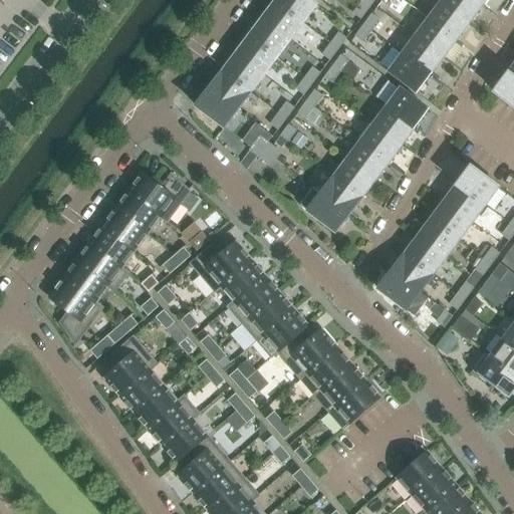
[(316,6),(308,0),(276,0),(275,3),(303,24),(316,6)]
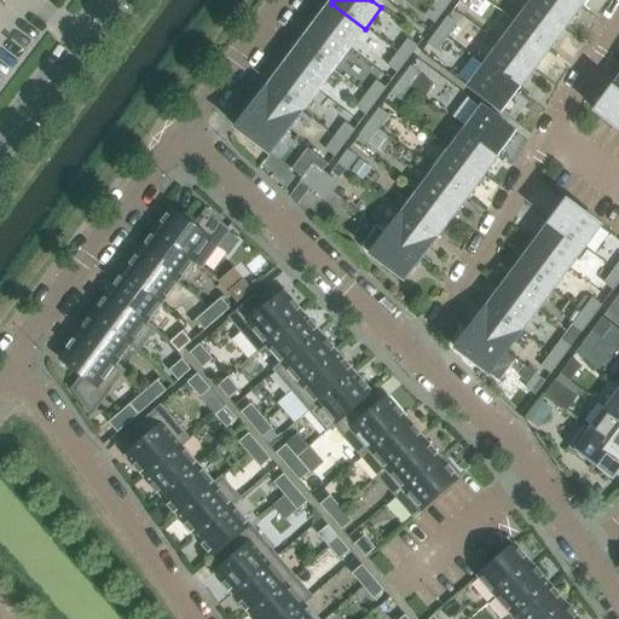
[(445,11),(452,0),(438,0),(435,4),(445,11)]
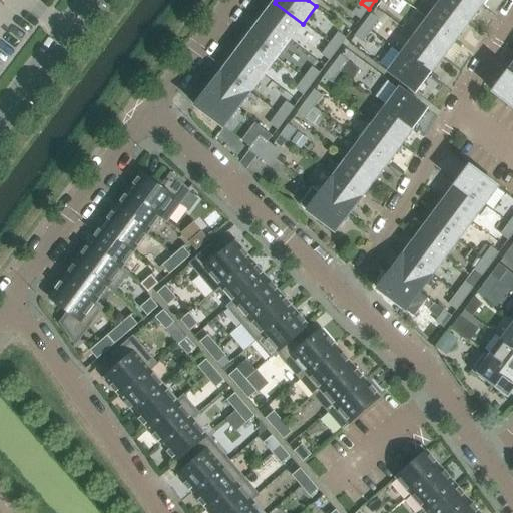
[(481,7),(472,0),(442,0),(440,3),(468,24),(481,7)]
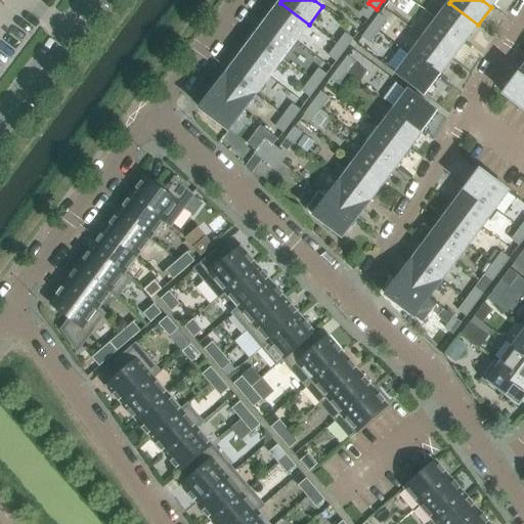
[(309,25),(280,3),(267,20),(296,42),(309,25)]
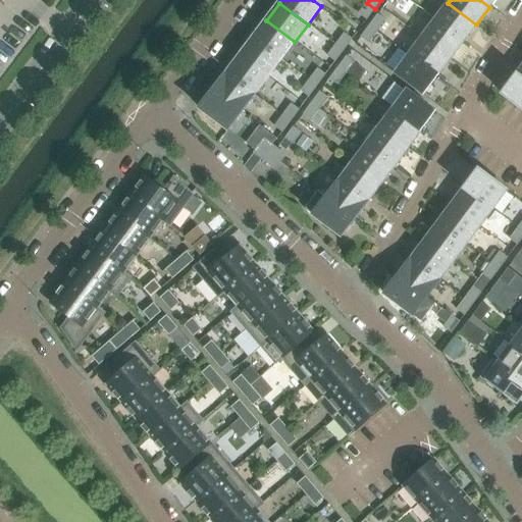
[(366,20),(375,9),(367,3),(359,14),(366,20)]
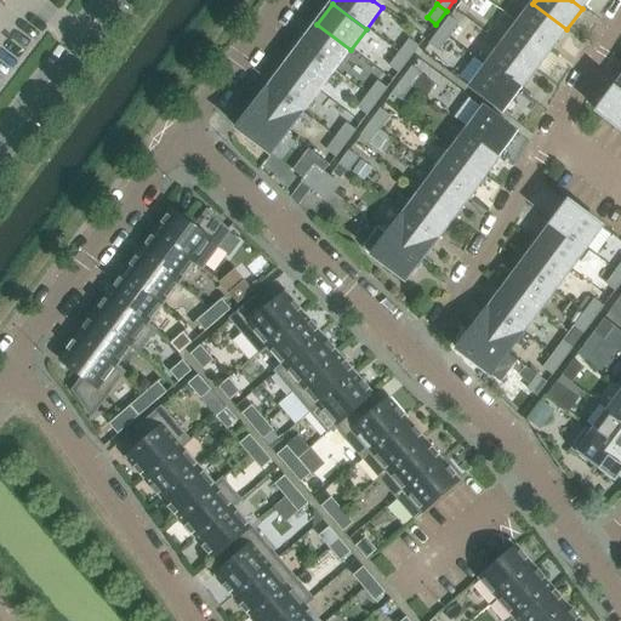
[(567,29),(533,4),(517,24),(552,50),(567,29)]
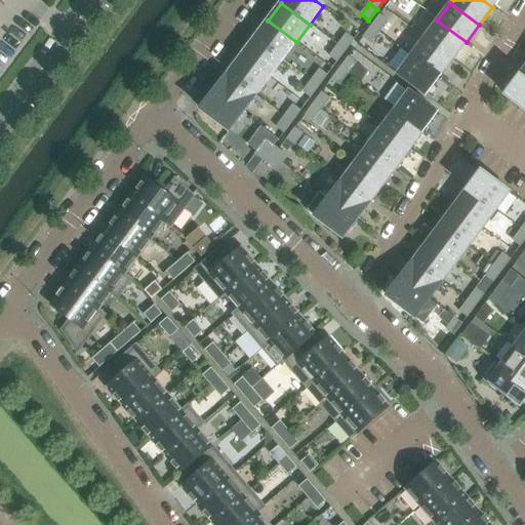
[(379,33),(388,22),(379,15),(371,27),(379,33)]
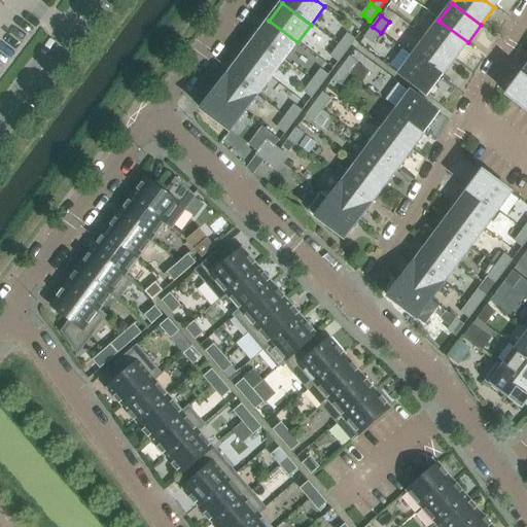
[(297,42),(269,21),(255,38),(284,60),(297,42)]
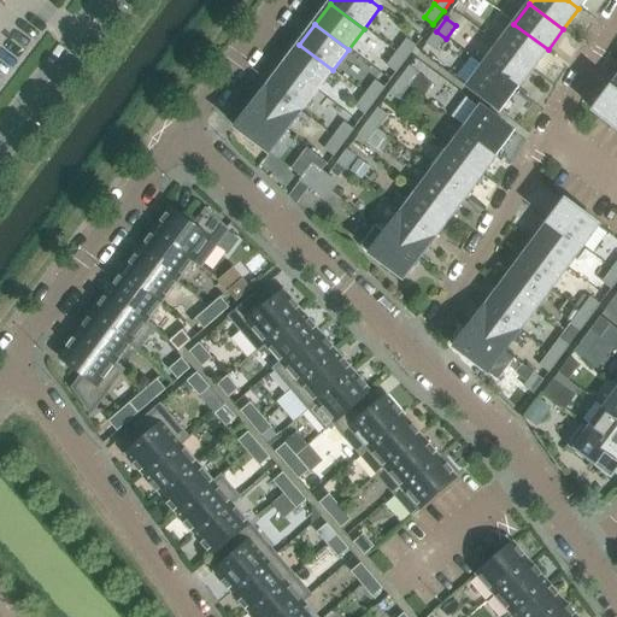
[(548,50),(513,24),(498,45),(532,70),(548,50)]
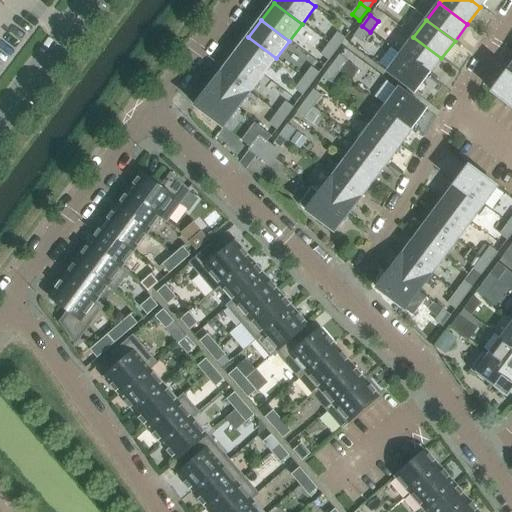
[(362,43),(370,32),(362,26),(354,37),(362,43)]
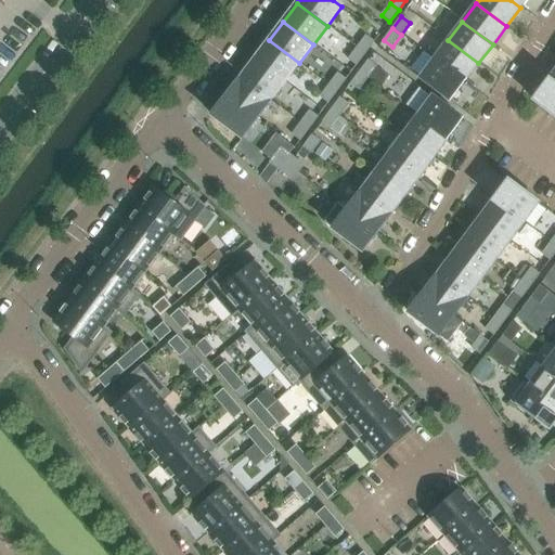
[(365,54),(374,42),(365,37),(357,49),(365,54)]
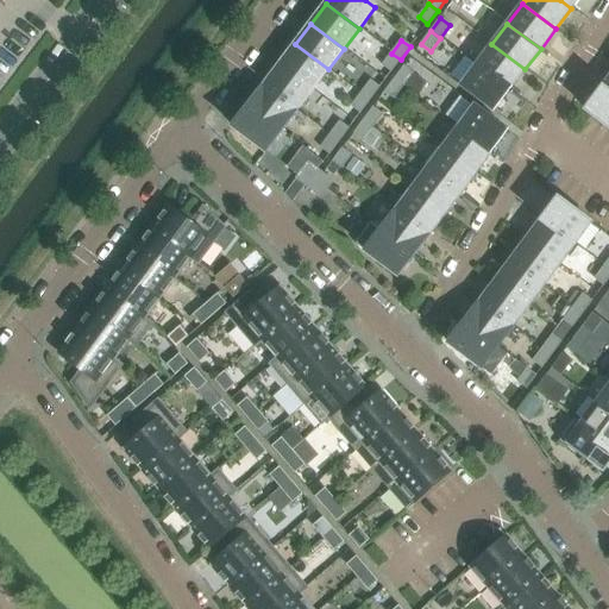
[(328,69),(295,44),(280,64),(313,89),(328,69)]
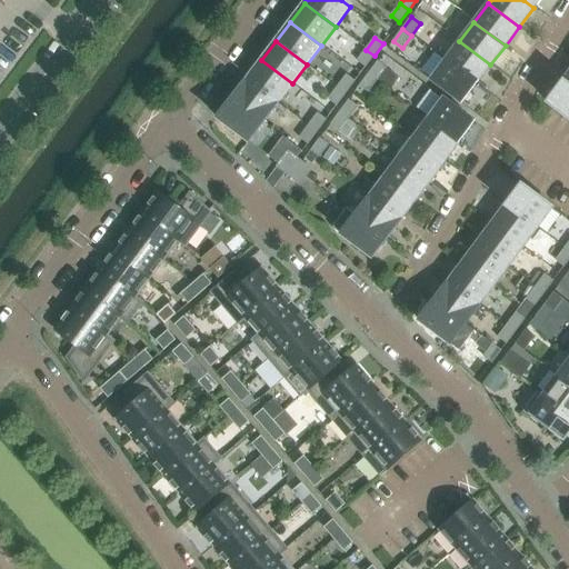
[(490,65),(459,41),(445,61),(477,85),(490,65)]
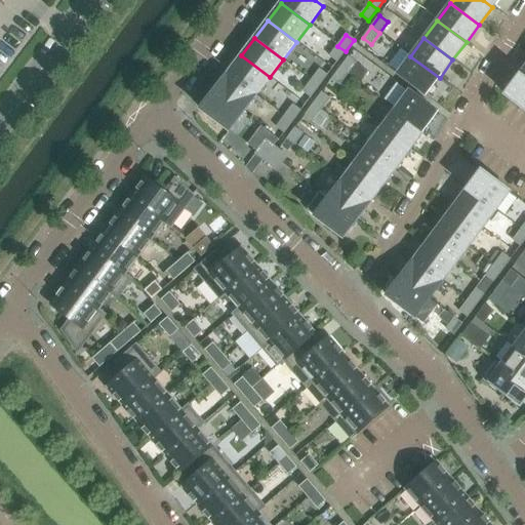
[(337,63),(346,51),(337,46),(329,56),(337,63)]
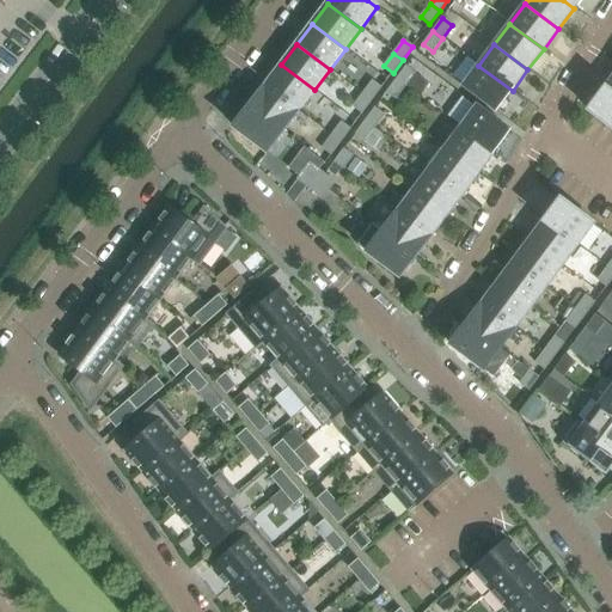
[(314,90),(281,65),(265,86),(299,111),(314,90)]
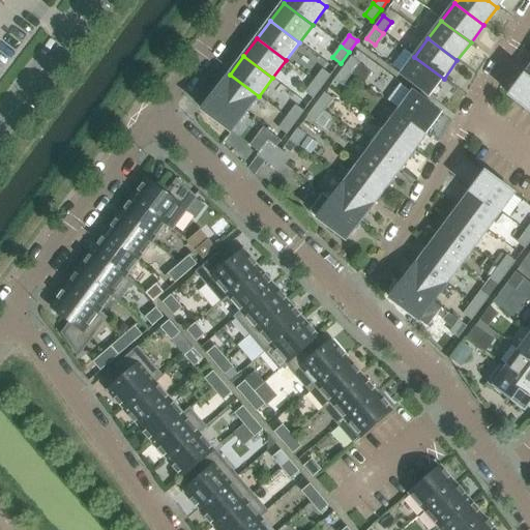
[(444,79),(414,57),(401,76),(430,97),(444,79)]
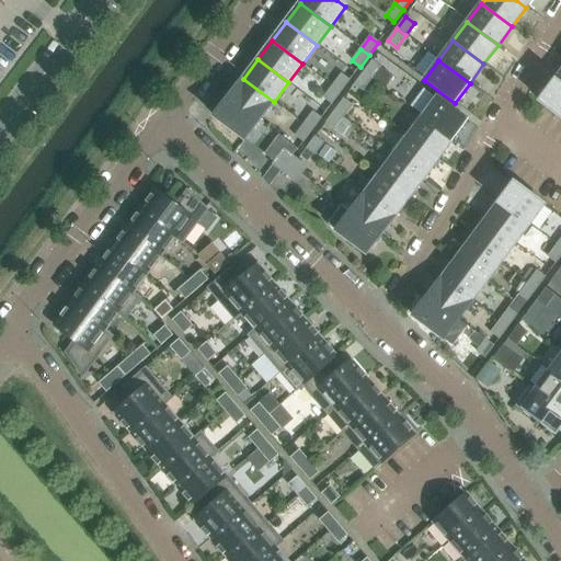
[(371,80),(380,68),(373,61),(364,73),(371,80)]
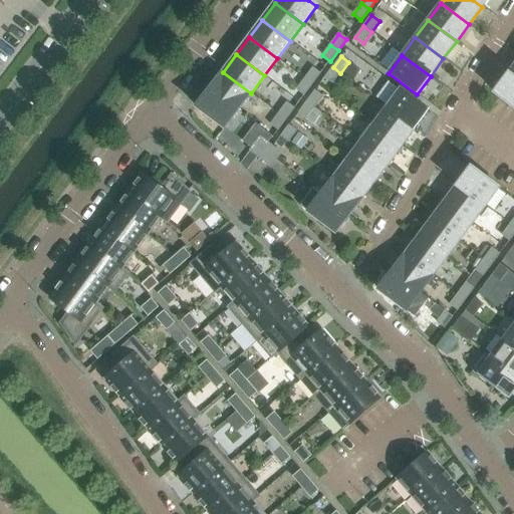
[(332,83),(340,73),(333,67),(324,78),(332,83)]
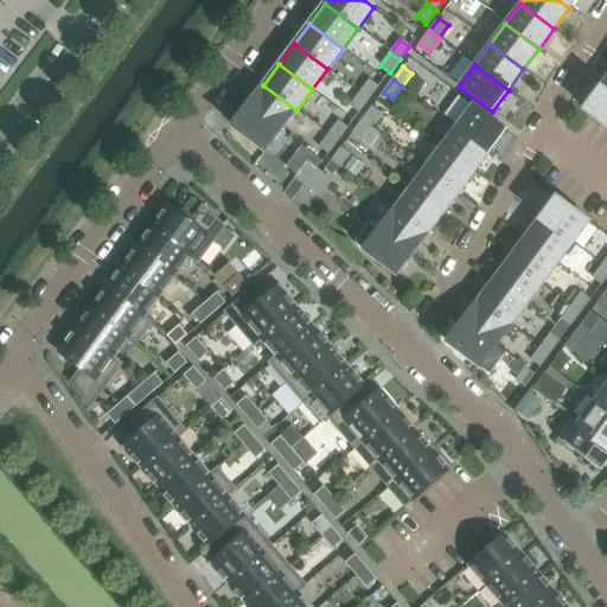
[(369,101),(378,88),(369,81),(359,94),(369,101)]
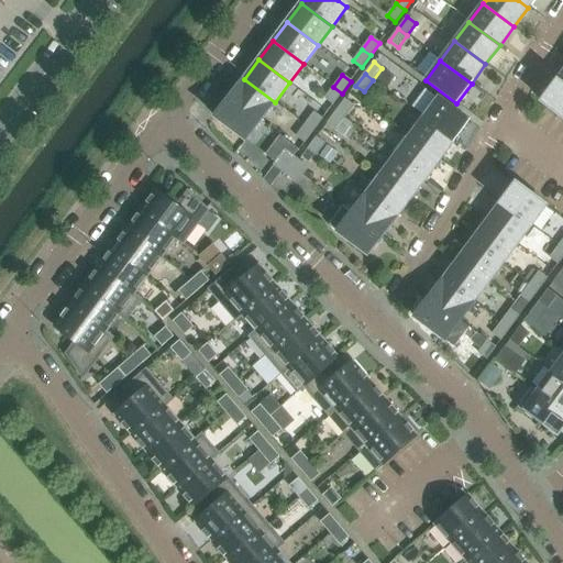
[(275,102),(244,79),(230,98),(261,121),(275,102)]
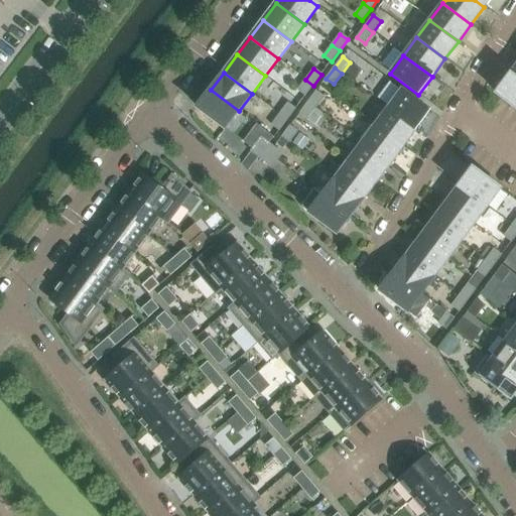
[(515,80),(509,76),(496,94),(515,109),(515,80)]
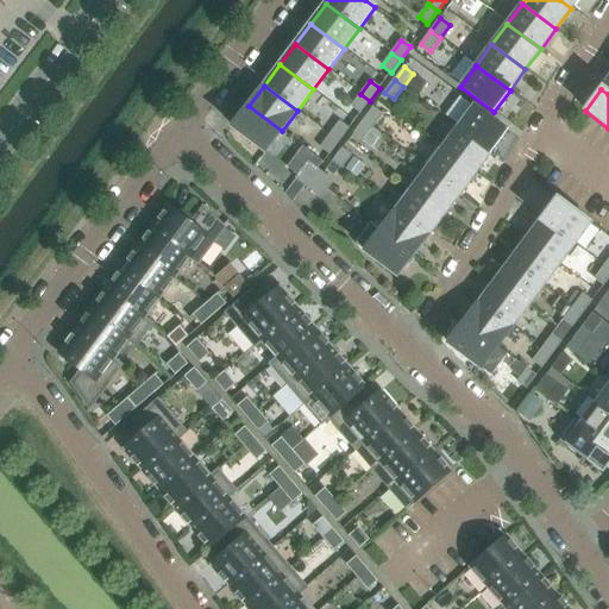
[(360,114),(370,101),(360,94),(351,107),(360,114)]
